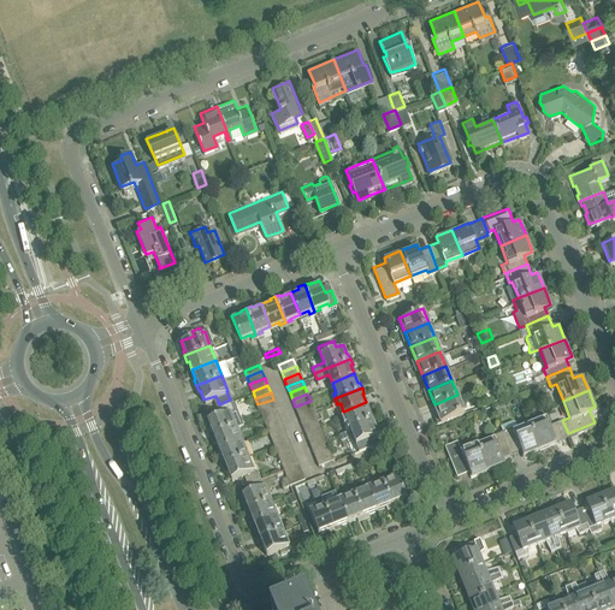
[(457,395),(435,404),(441,419),(463,410),(457,395)]
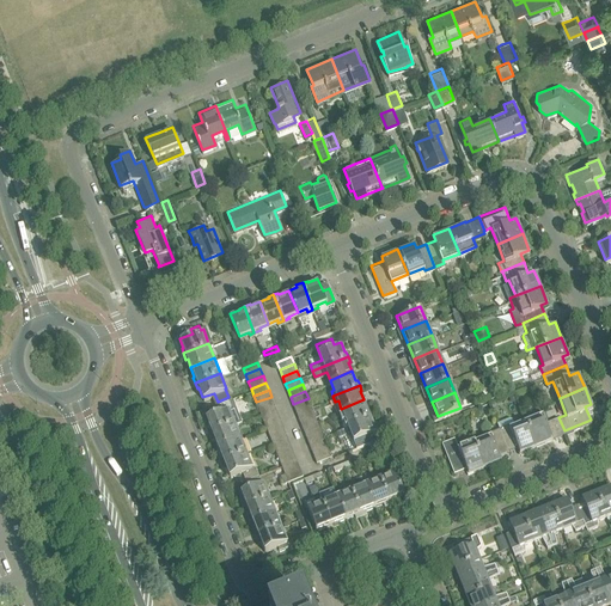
[(228,397),(218,402),(221,410),(208,415),(212,424),(211,424),(213,430),(234,422),(228,408),(231,406),(228,397)]
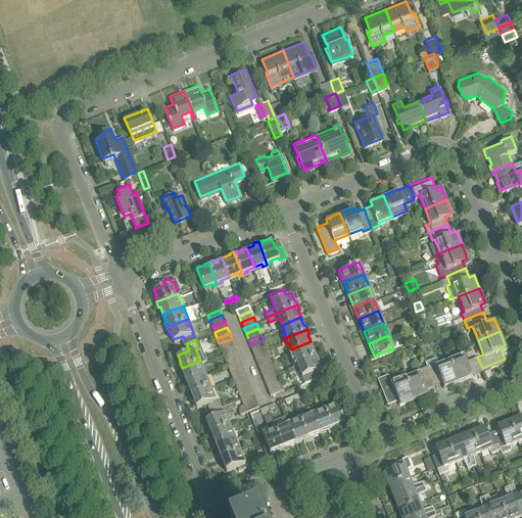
[(232,339),(219,343),(222,349),(234,344),(232,339)]
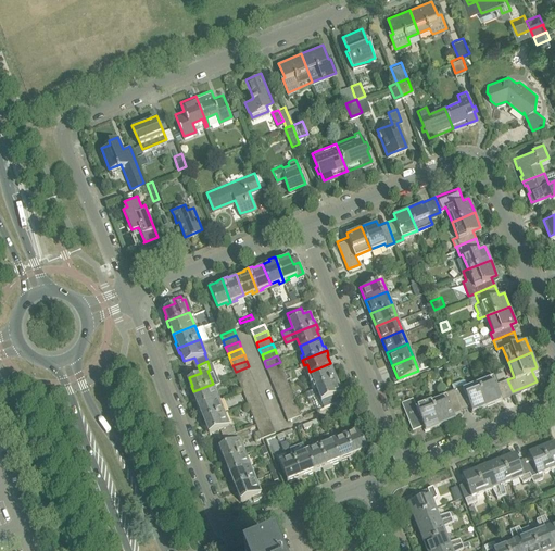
[(282,368),(280,362),(266,367),(269,374),(282,368)]
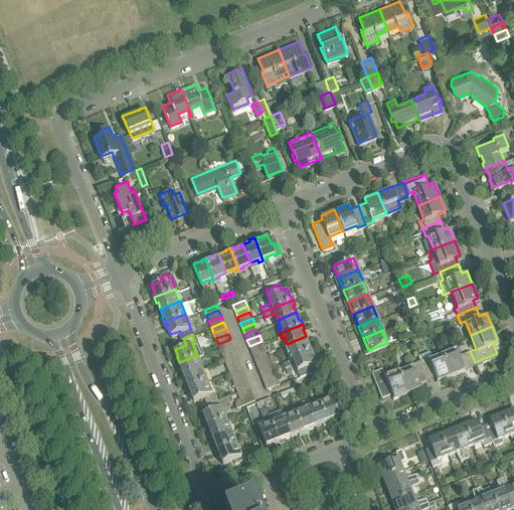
[(306,336),(287,344),(291,352),(288,353),(290,357),(312,348),(310,344),(309,344),(306,336)]
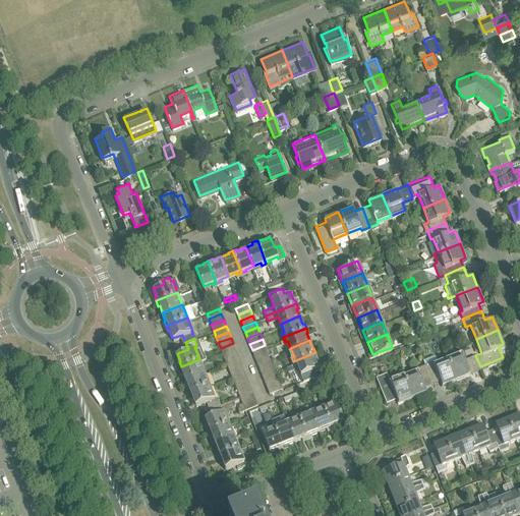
[(233,343),(221,348),(223,354),(235,349),(233,343)]
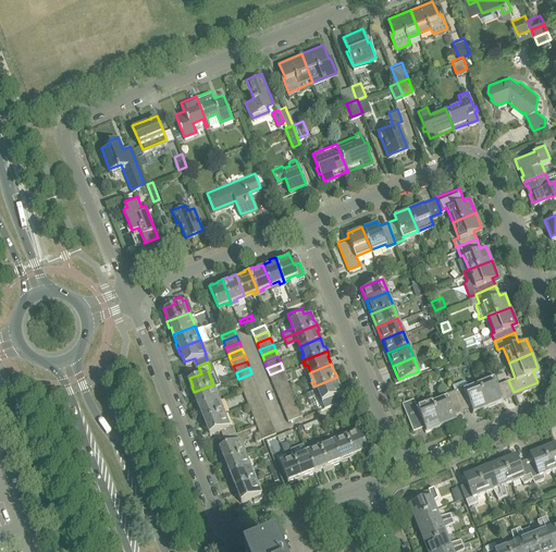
[(272,380),(285,375),(283,369),(270,375),(272,380)]
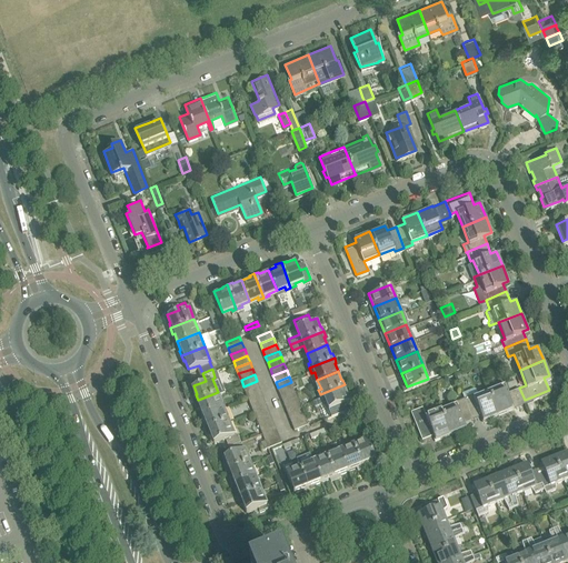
[(243,386),(246,393),(260,388),(257,381),(243,386)]
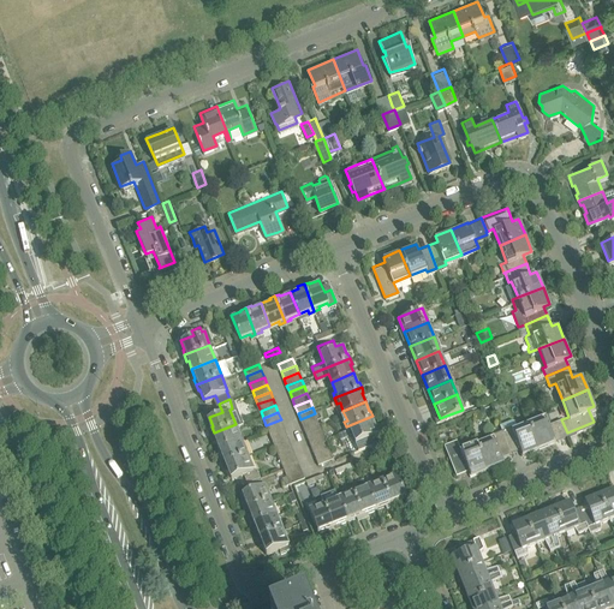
[(315,413),(300,419),(303,427),(317,421),(315,413)]
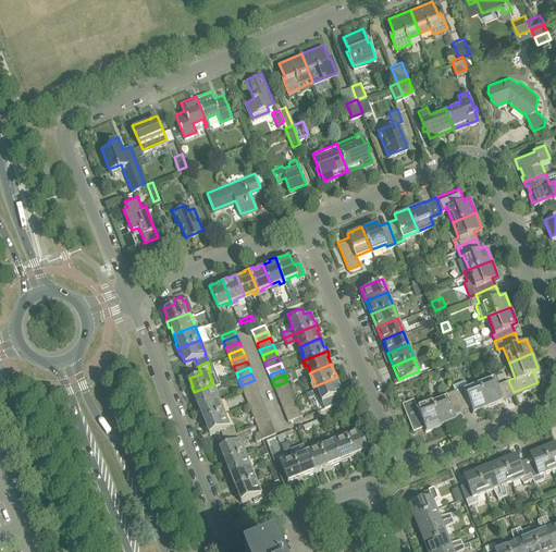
[(514,392),(508,380),(508,378),(496,382),(493,375),(478,381),(487,404),(502,397),(514,392)]
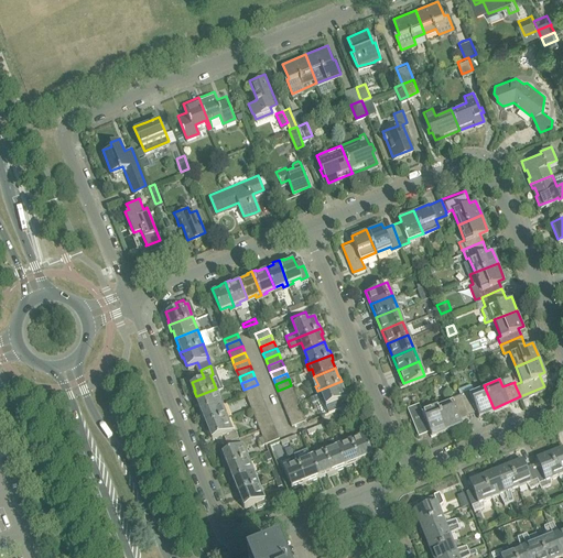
[(342,381),(317,391),(309,394),(312,400),(322,395),(327,411),(343,404),(339,398),(346,396),(343,387),(344,386),(342,381)]
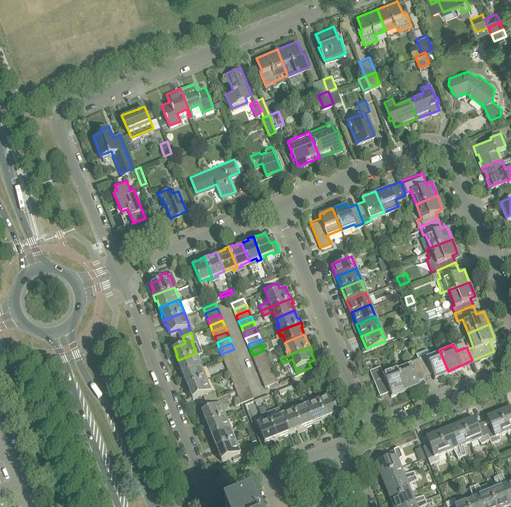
[(448,371),(439,350),(430,353),(428,347),(425,346),(415,351),(417,356),(424,375),(432,371),(434,376),(448,371)]
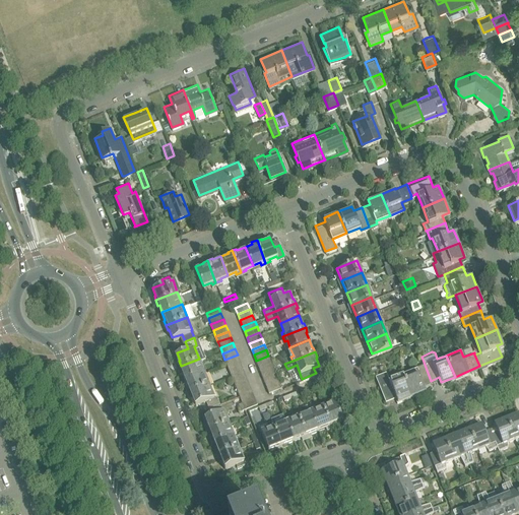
[(224,360),(228,365),(240,360),(238,355),(224,360)]
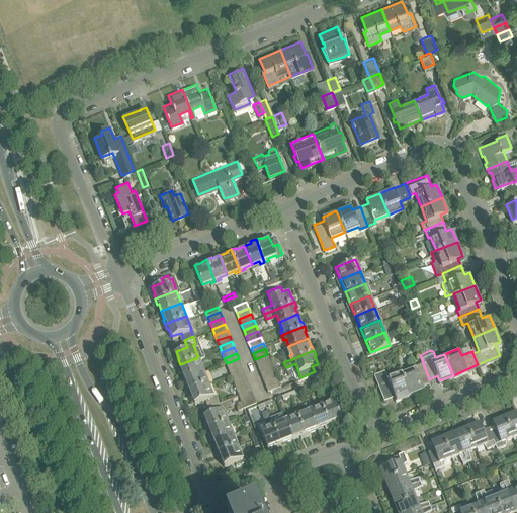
[(267,354),(255,359),(257,365),(270,360),(267,354)]
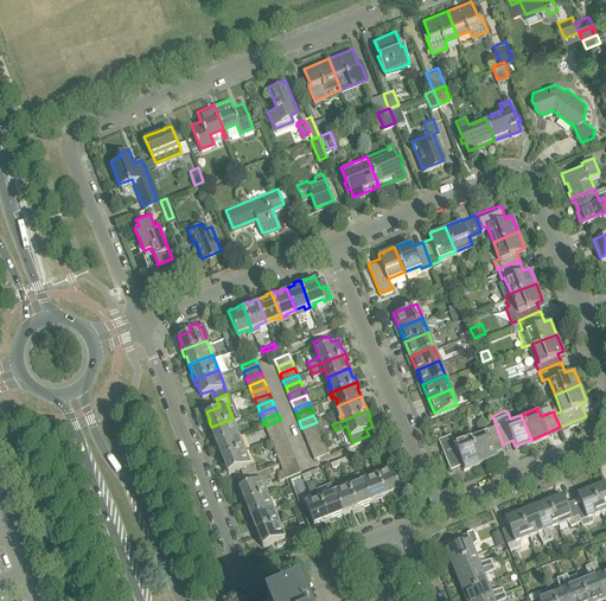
[(238,433),(233,419),(211,427),(214,432),(215,432),(218,441),(238,433)]
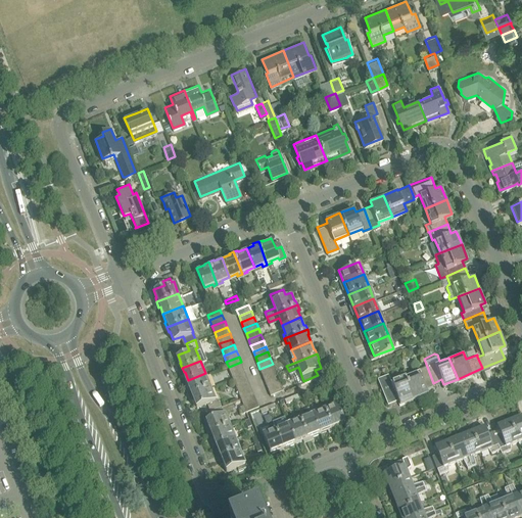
[(229,367),(231,373),(243,368),(241,362),(229,367)]
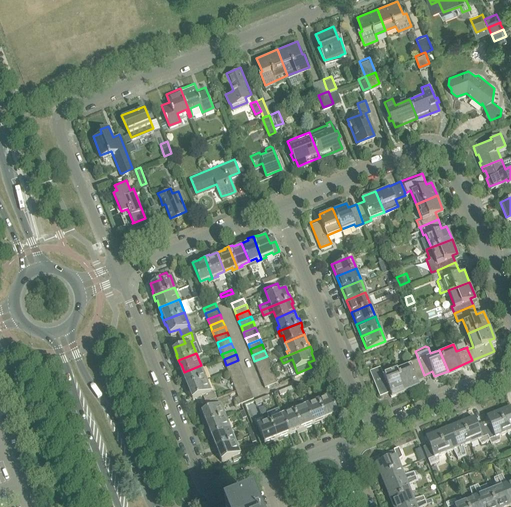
[(267,356),(254,361),(257,367),(269,362),(267,356)]
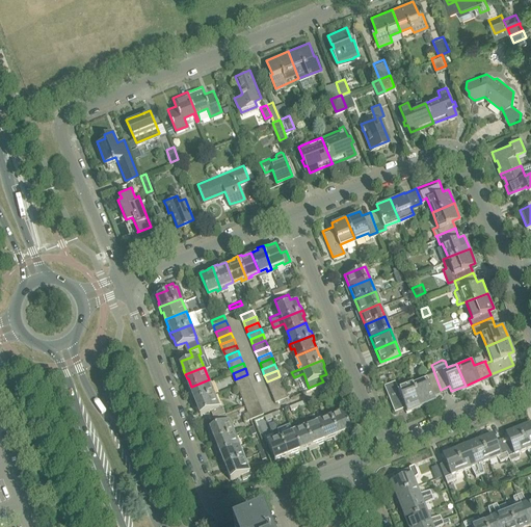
[(441,390),(433,370),(425,373),(426,375),(412,381),(421,403),(434,397),(432,393),(441,390)]
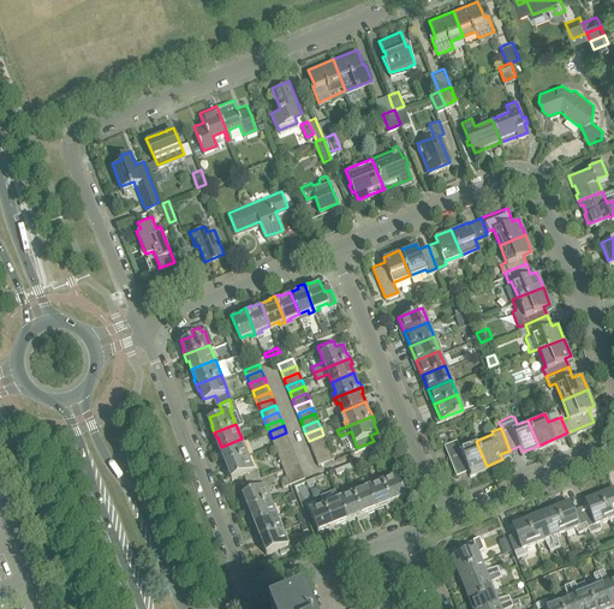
[(272,439),(275,446),(290,440),(286,433),(272,439)]
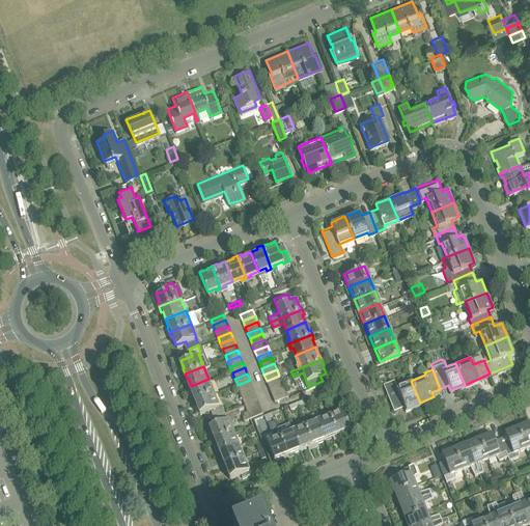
[(279,376),(267,381),(269,386),(281,381),(279,376)]
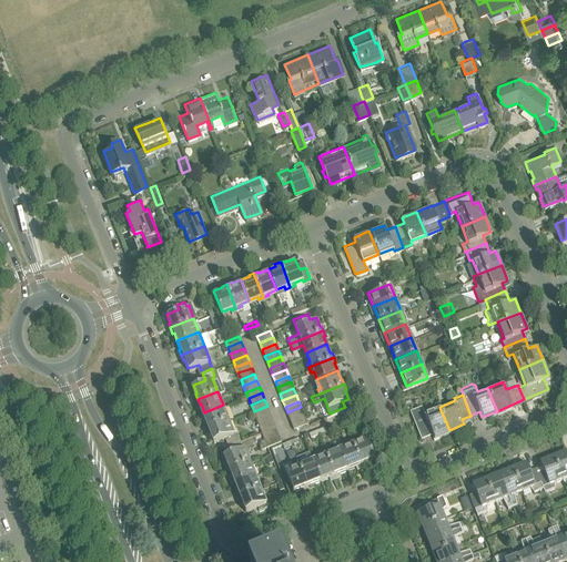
[(449,430),(439,407),(425,412),(421,404),(409,408),(421,436),(432,431),(434,436),(449,430)]
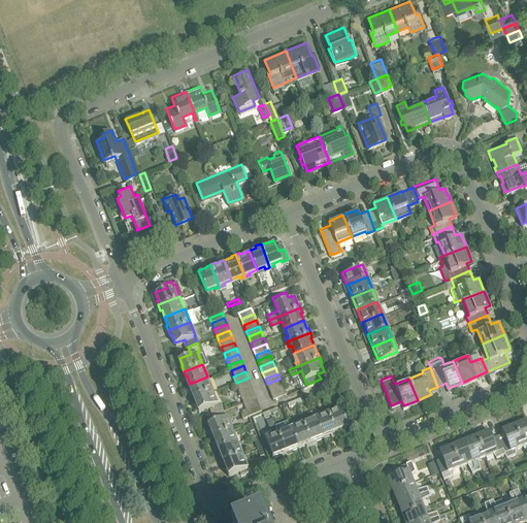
[(211,389),(207,377),(190,384),(193,391),(191,392),(193,396),(211,389)]
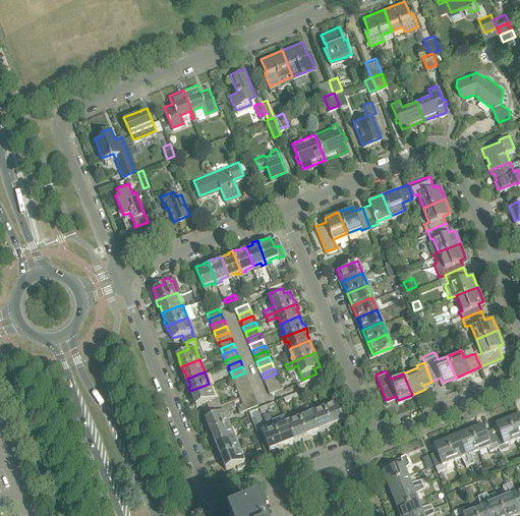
[(233,378),(235,383),(235,384),(247,379),(245,373),(233,378)]
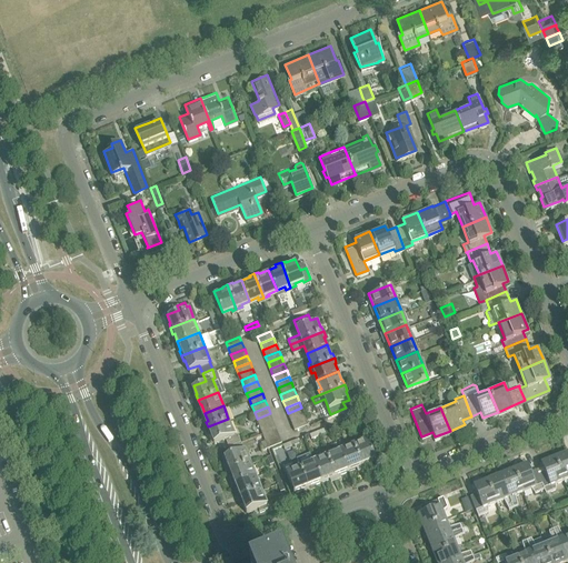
[(301,408),(288,413),(290,420),(305,414),(301,408)]
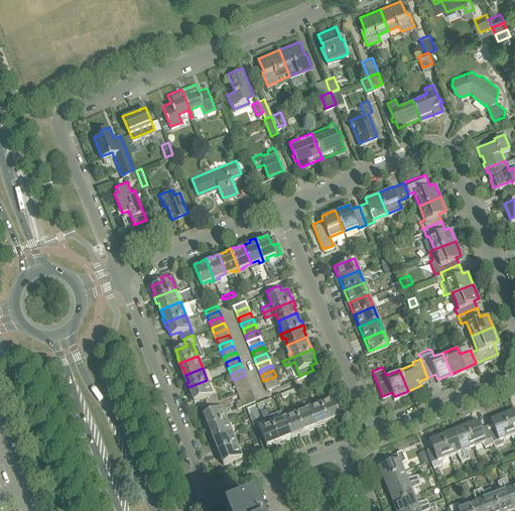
[(245,375),(233,380),(235,386),(247,381),(245,375)]
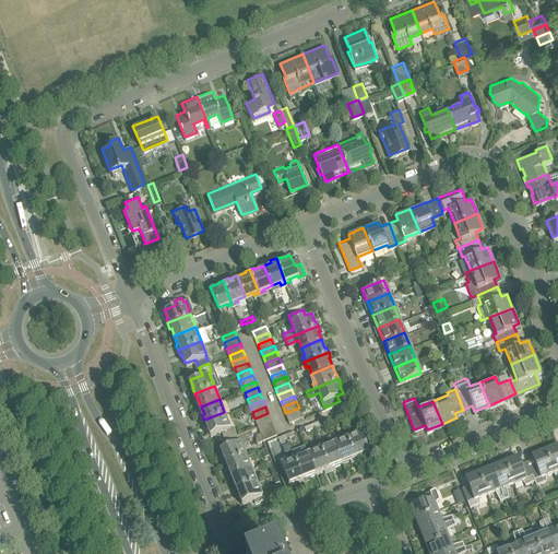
[(299,408),(285,413),(288,420),(301,414),(299,408)]
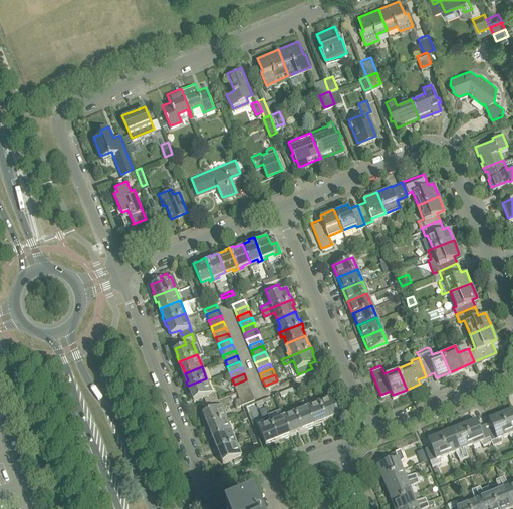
[(206,378),(188,386),(190,391),(191,390),(194,398),(205,394),(207,402),(217,398),(214,390),(211,391),(206,378)]
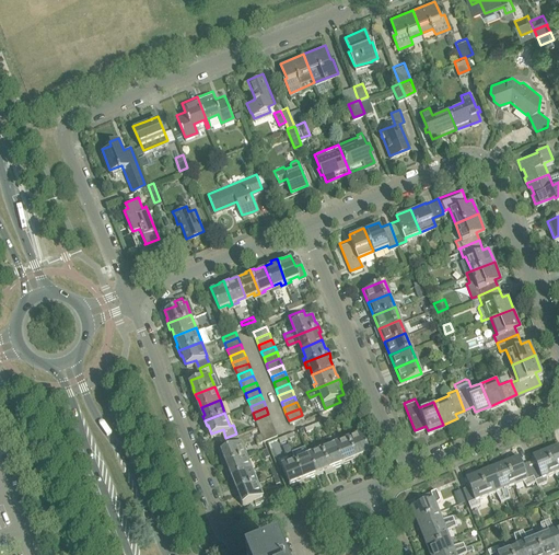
[(268,414),(255,419),(258,426),(271,420),(268,414)]
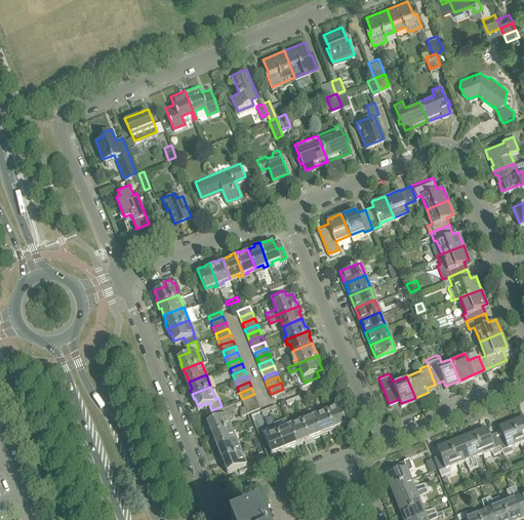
[(254,394),(242,399),(244,404),(244,405),(256,400),(254,394)]
